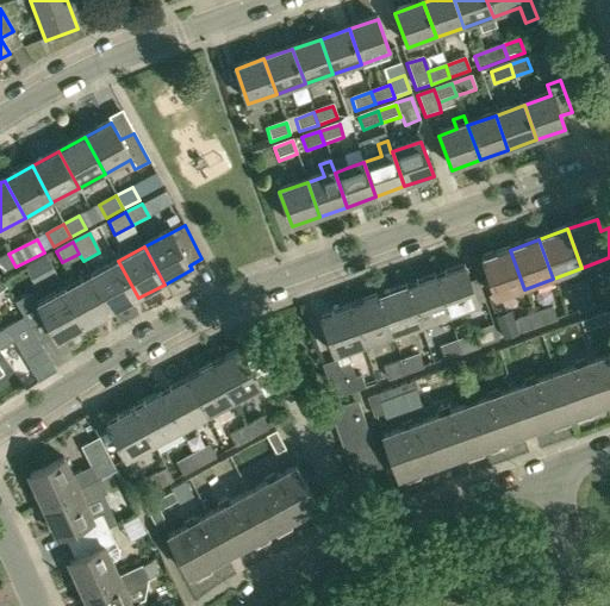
[(524,289),(510,250),(481,261),(496,300),(524,289)]
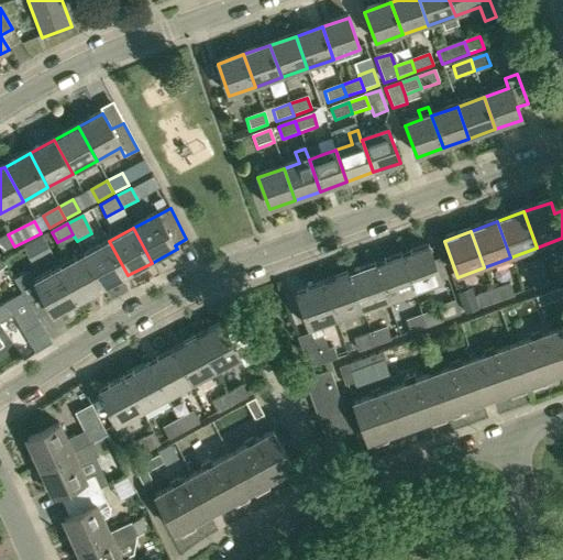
[(36,293),(31,282),(59,266),(44,237),(22,249),(33,270),(14,280),(24,299),(36,293)]
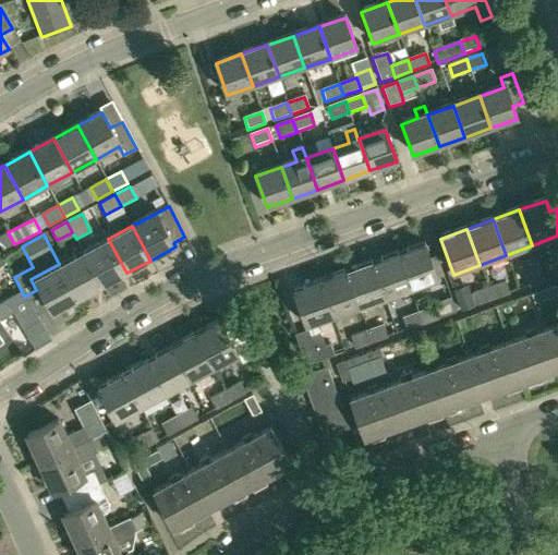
[(108,239),(83,252),(101,287),(126,273),(108,239)]
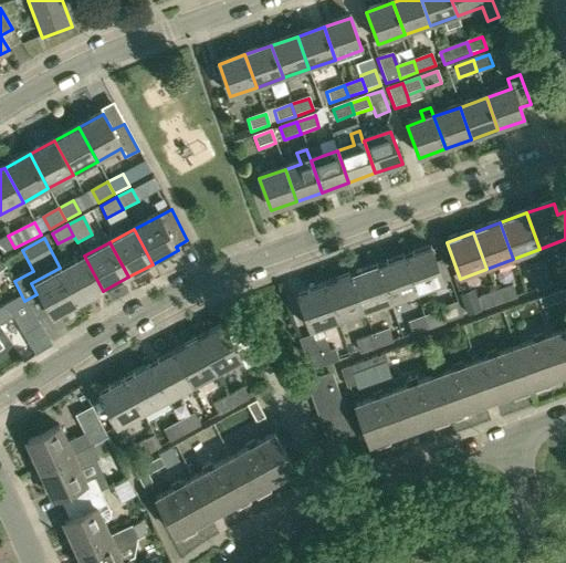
[(430,248),(402,258),(416,294),(443,284),(430,248)]
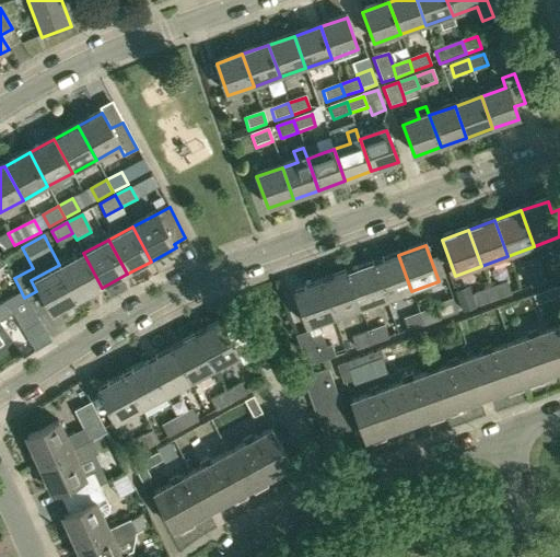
[(83,253),(59,266),(78,301),(102,288),(83,253)]
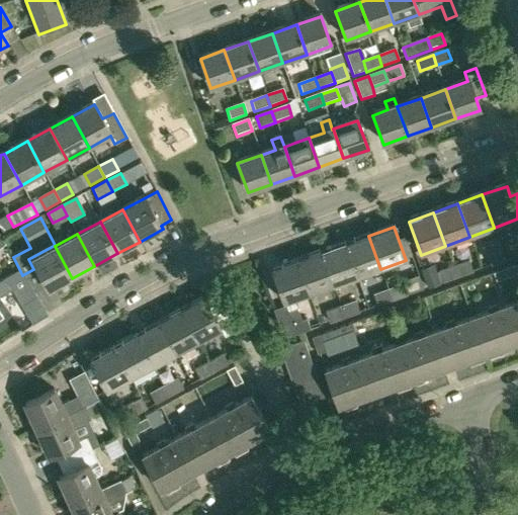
[(380,269),(368,236),(345,244),(357,278),(380,269)]
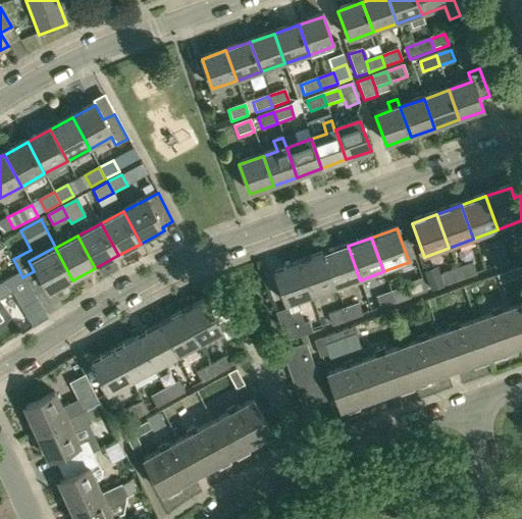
[(348,246),(324,255),(336,289),(360,280),(348,246)]
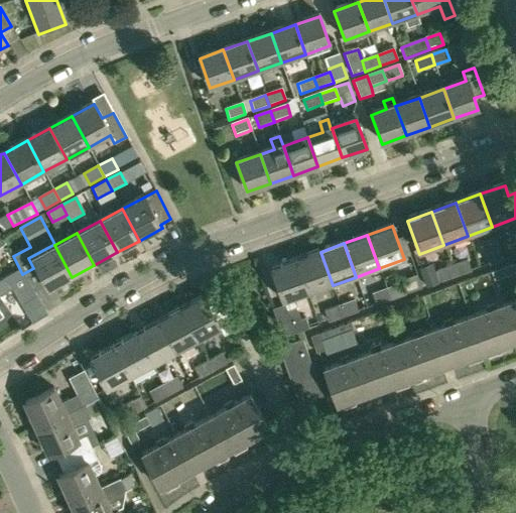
[(72,277),(54,245),(31,258),(48,289),(72,277)]
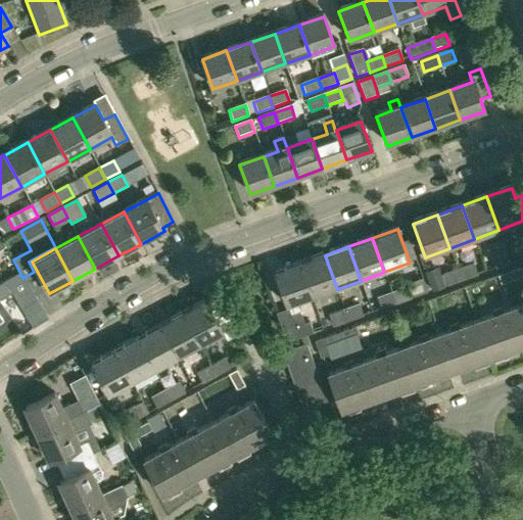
[(495,270),(511,265),(506,252),(491,257),(495,270)]
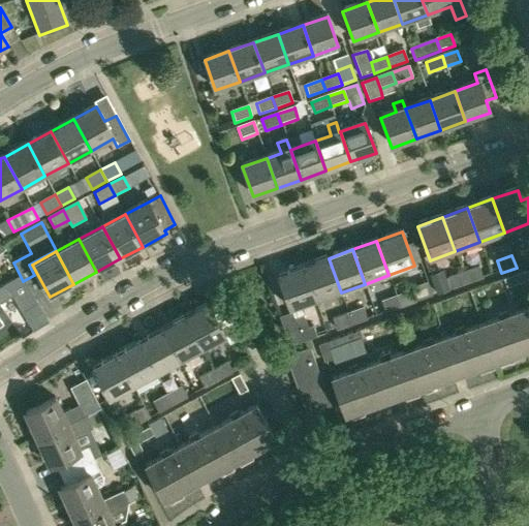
[(341,292),(329,258),(303,267),(315,302),(341,292)]
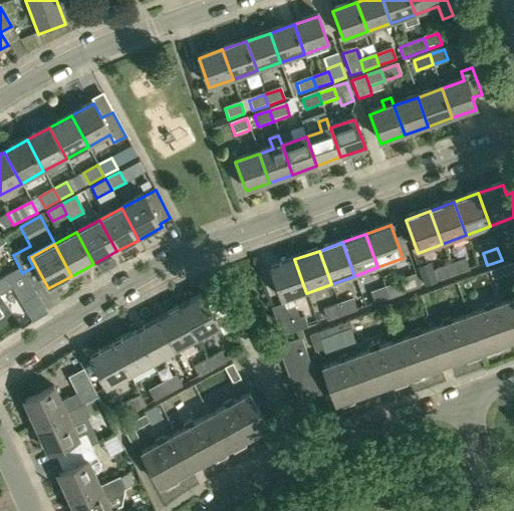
[(306,293),(294,259),(270,268),(282,302),(282,301),(291,298),(306,293)]
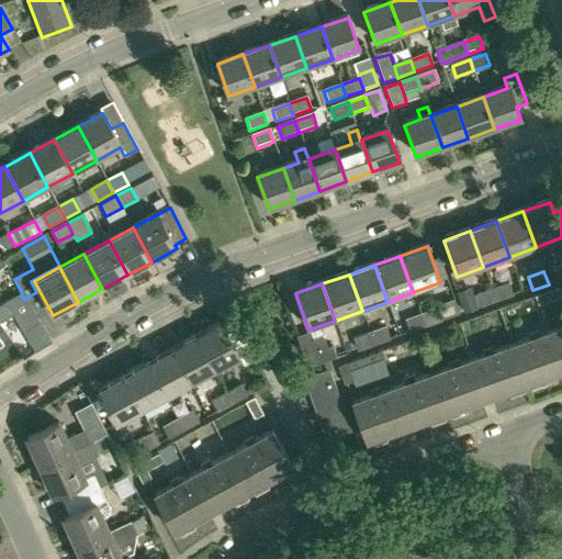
[(508,284),(492,290),(496,303),(513,297),(508,284)]
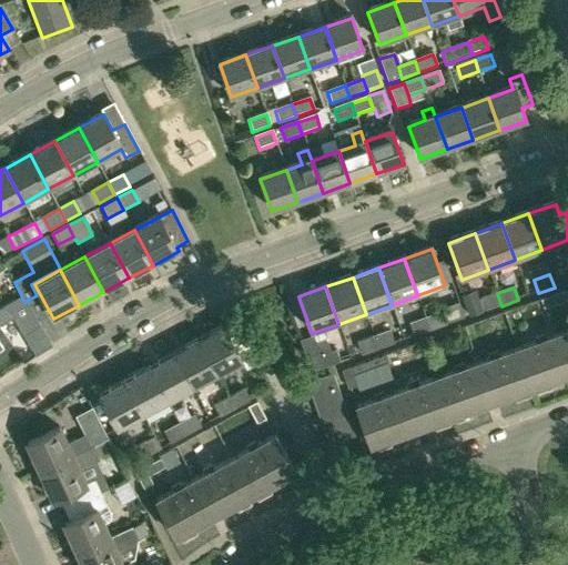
[(567,294),(567,292),(558,295),(561,304),(567,301),(567,294)]
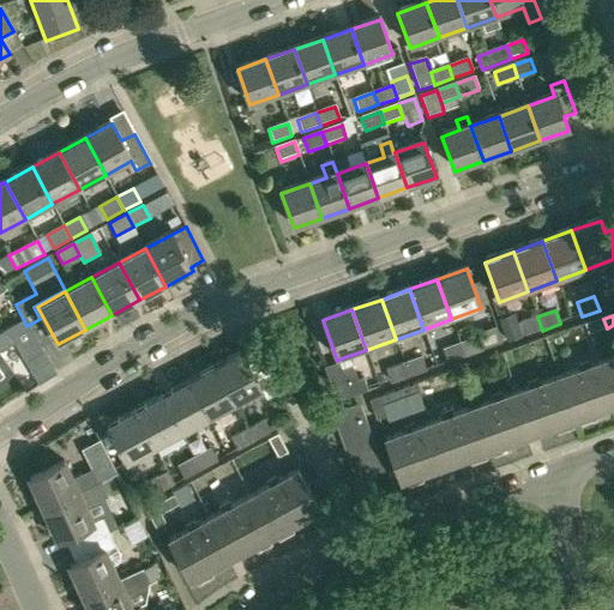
[(542,331),(537,316),(519,322),(524,337),(542,331)]
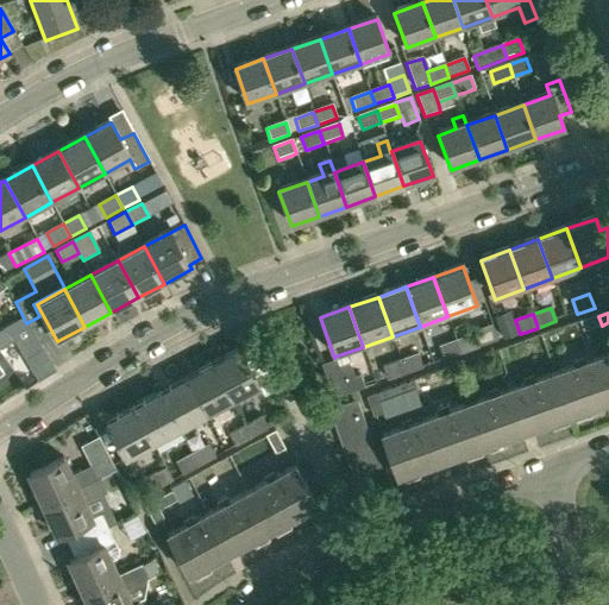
[(598,316),(589,319),(592,329),(602,326),(598,316)]
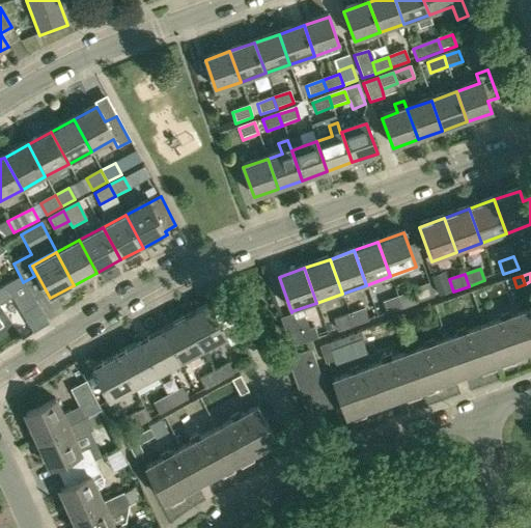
[(516,287),(513,278),(505,281),(508,290),(516,287)]
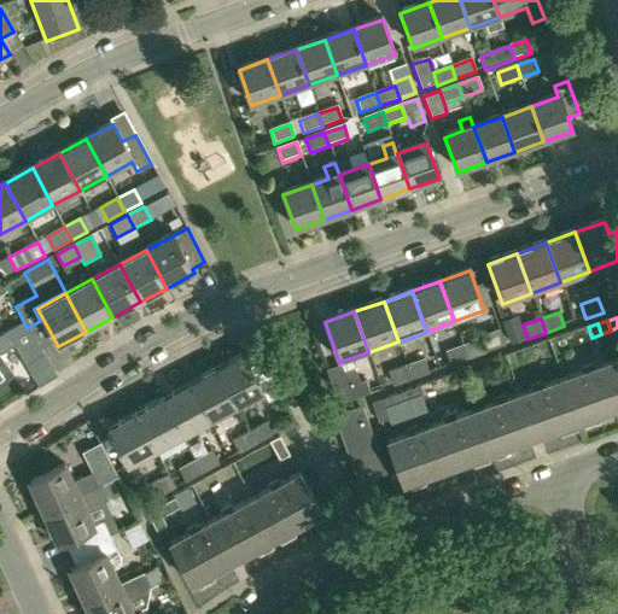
[(4,337),(0,339),(0,380),(11,373),(0,357),(0,355),(15,346),(27,367),(44,356),(24,325),(4,337)]
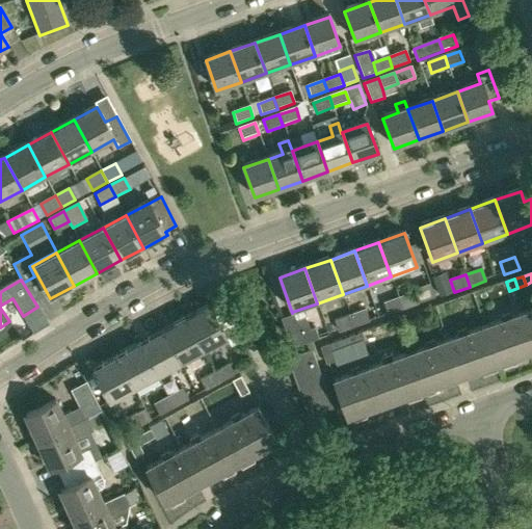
[(415,293),(399,298),(402,310),(419,305),(415,293)]
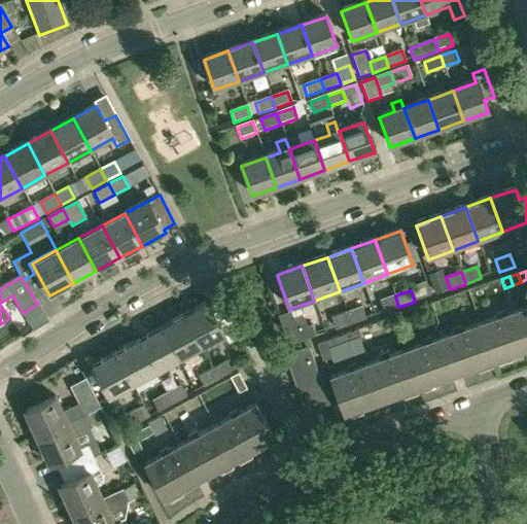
[(398,307),(395,295),(380,301),(384,312),(398,307)]
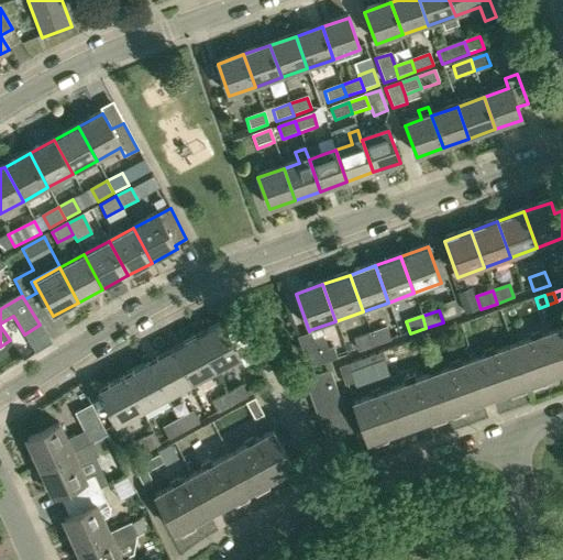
[(223,328),(222,325),(197,338),(214,372),(252,352),(235,322),(223,328)]
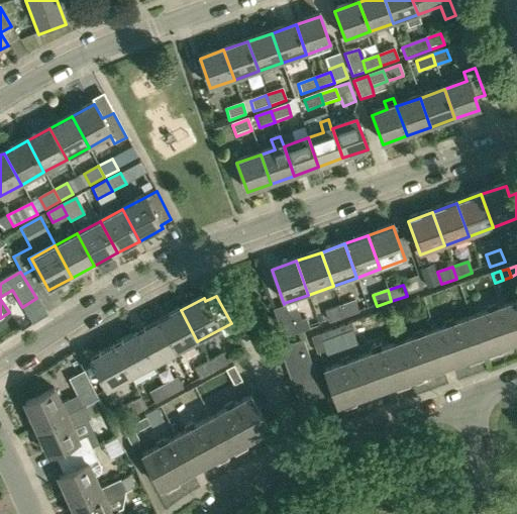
[(516,301),(471,318),(484,354),(516,342),(516,301)]
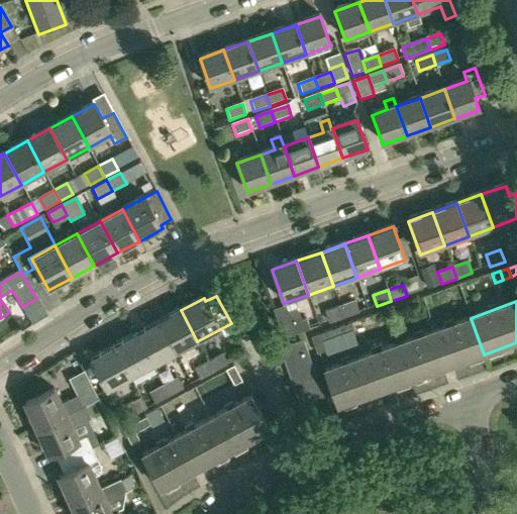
[(340,307),(344,318),(359,313),(355,302),(340,307)]
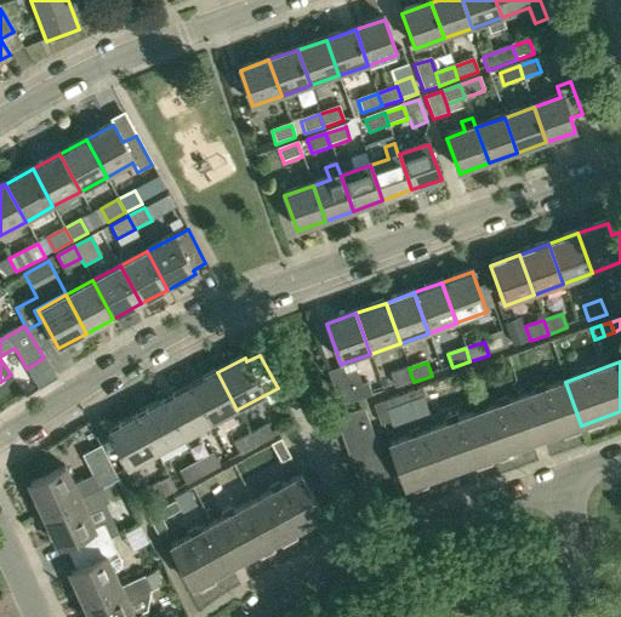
[(414,382),(409,369),(391,375),(396,388),(414,382)]
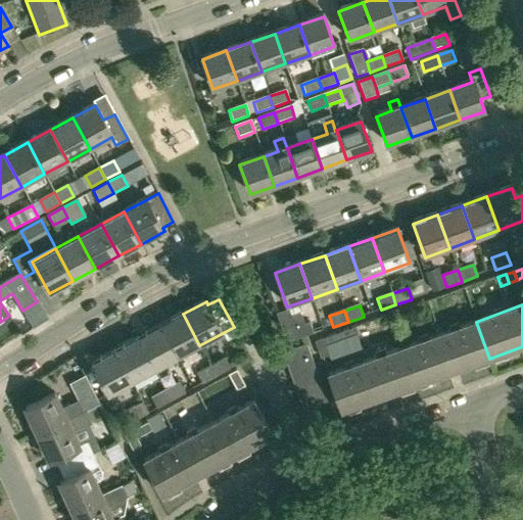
[(183,314),(159,326),(177,358),(199,345),(183,314)]
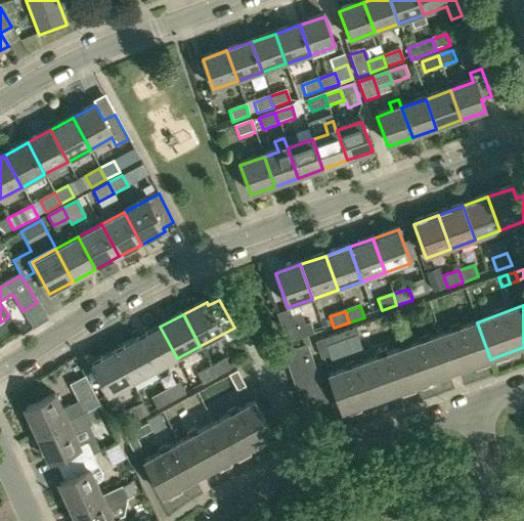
[(477,322),(402,349),(416,386),(490,359),(477,322)]
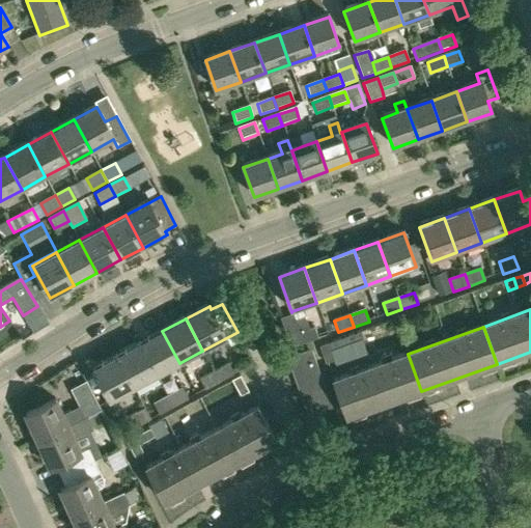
[(308,342),(317,339),(317,338),(314,329),(309,330),(287,338),(288,341),(296,348),(308,342)]
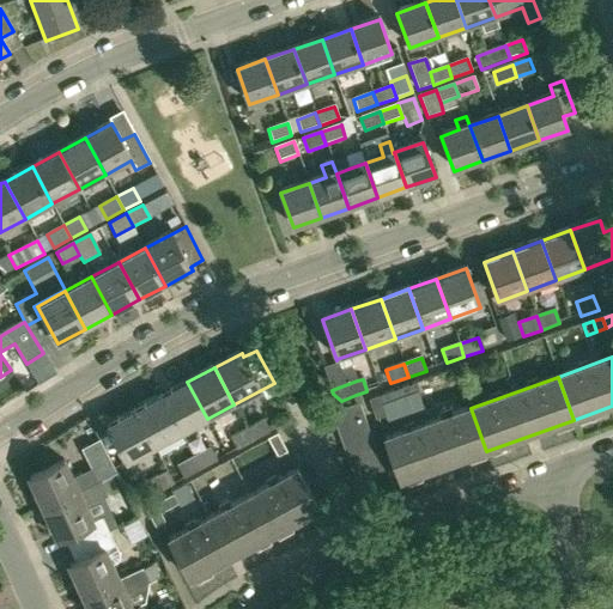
[(187,382),(161,396),(181,433),(207,419),(187,382)]
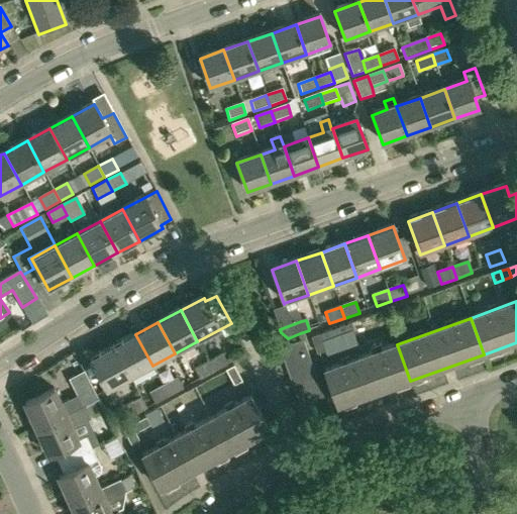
[(354,332),(351,324),(343,327),(346,335),(354,332)]
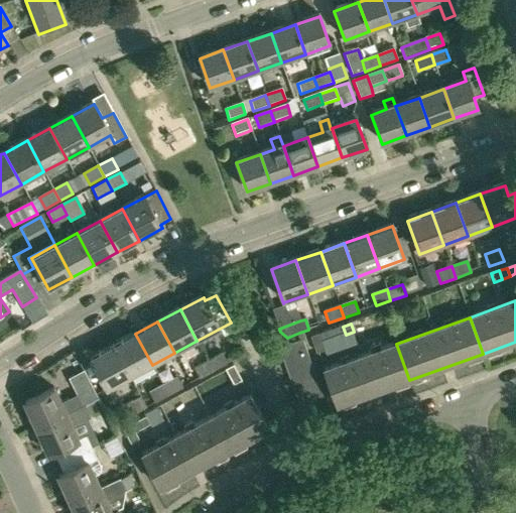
[(346,335),(343,327),(335,330),(338,338),(346,335)]
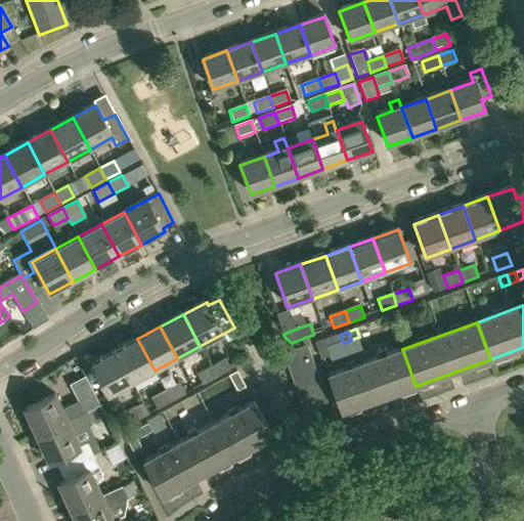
[(343,343),(340,335),(332,338),(335,346),(343,343)]
